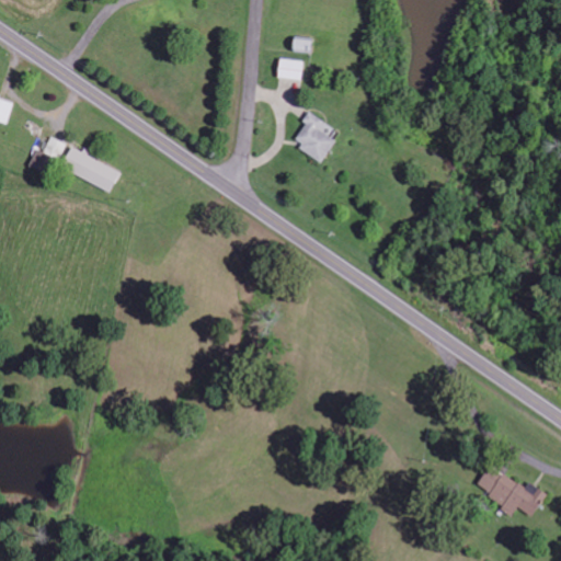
[(306,60),(279,58),(278,77),(304,80),(306,60)]
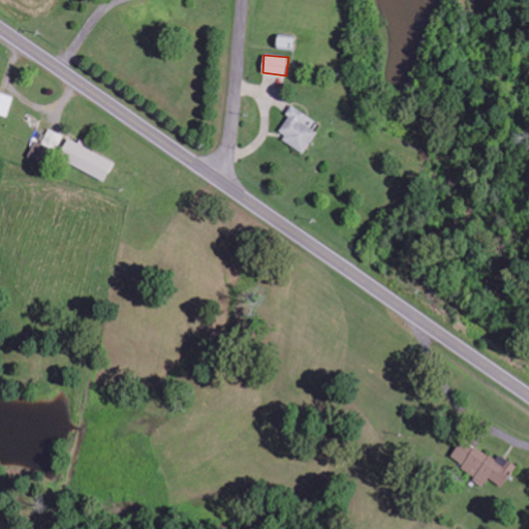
[(13,96),(0,92),(0,114),(7,117),(13,96)]
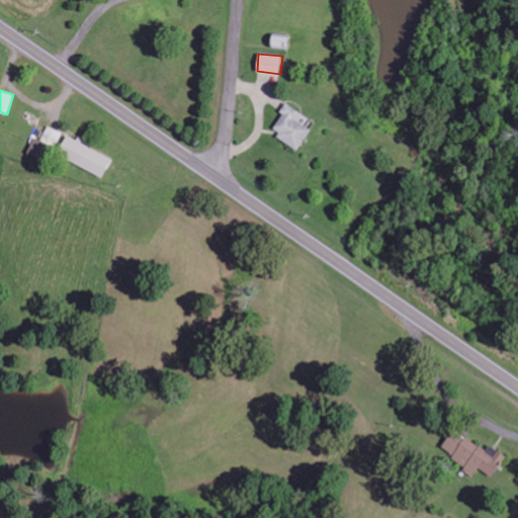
[(310,116),(286,104),(271,133),(300,149),(311,128),(305,125),(310,116)]
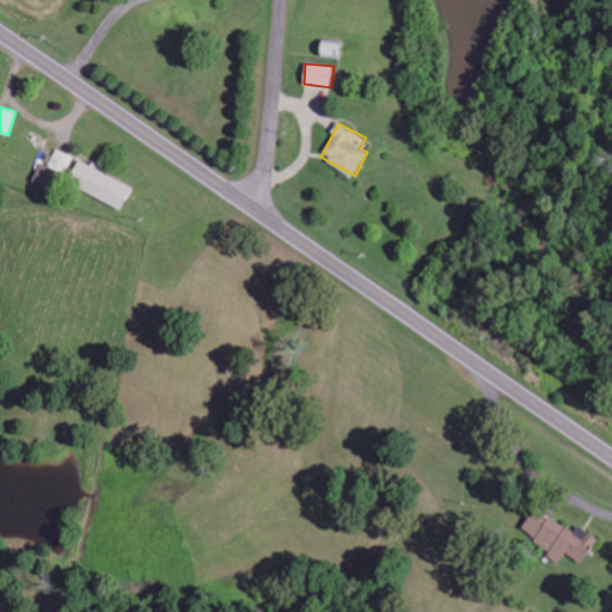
[(66,173),(72,155),(55,150),(49,167),(66,173)]
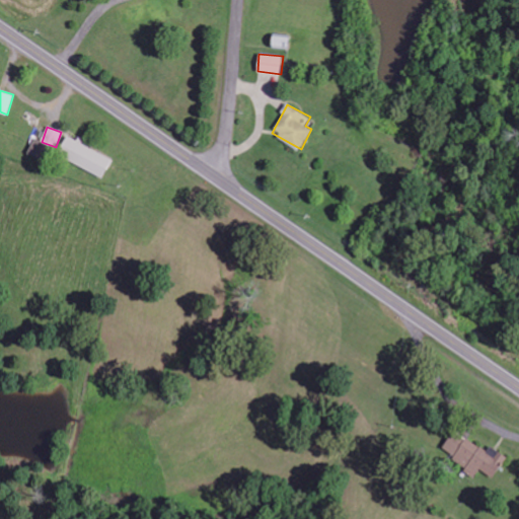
[(57,157),(103,176),(112,156),(65,137),(57,157)]
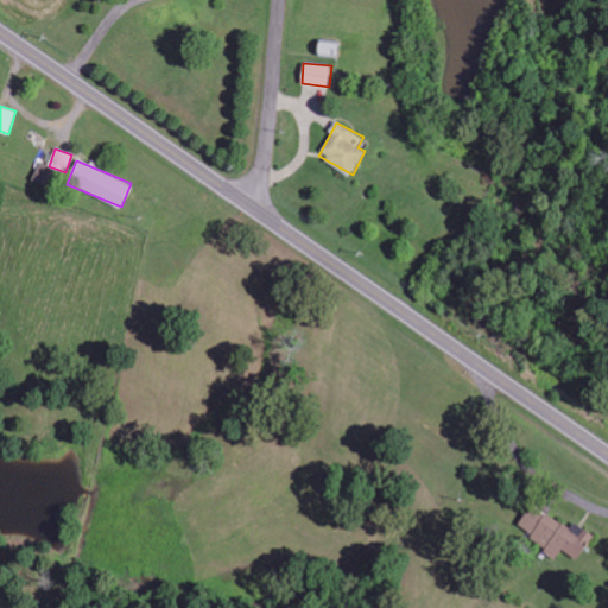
[(578,561),(594,534),(574,523),(571,527),(532,504),(515,530),(558,556),(562,550),(578,561)]
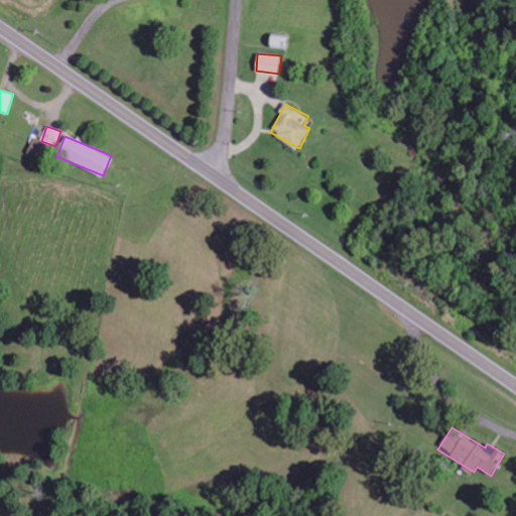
All buildings are outlined.
